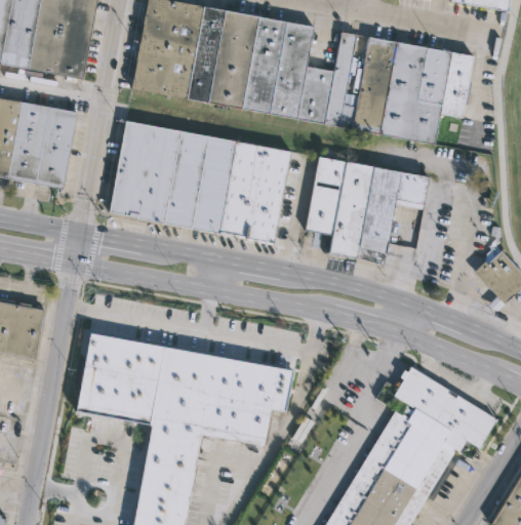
[(0,0),(95,0),(81,79),(0,64),(0,0)]
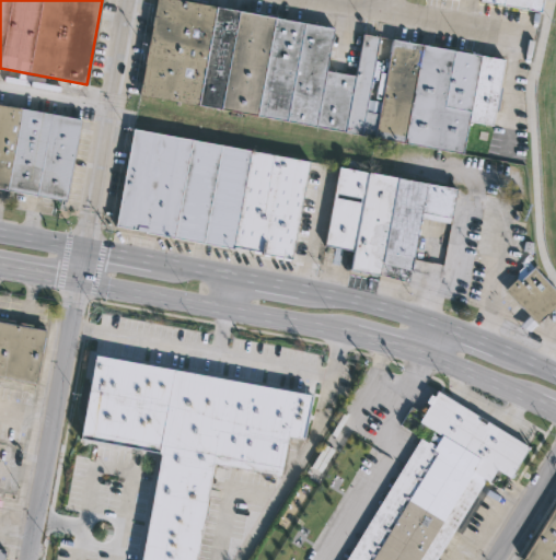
[(331,71),(357,76),(365,34),(380,37),(367,111),(380,114),(394,38),(506,59),(494,125),(485,124),(483,135),(468,131),(464,154),(377,138),(377,135),(363,132),(363,135),(139,93),(154,0),(190,0),(334,27),(326,70),(331,71)]
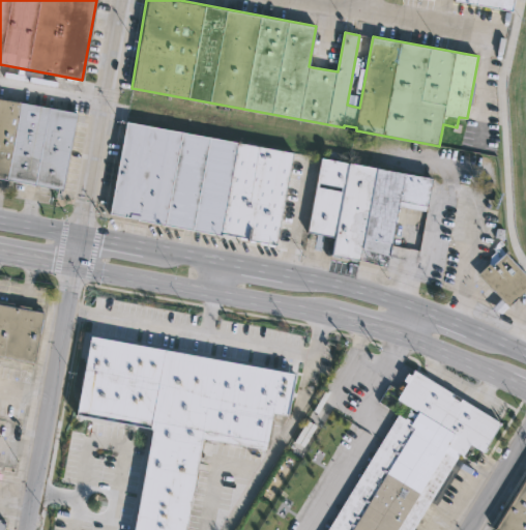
[(516,0),(514,11),(455,0),(516,0)]
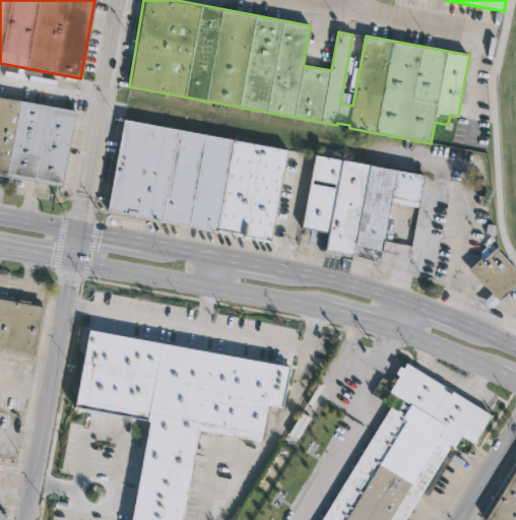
[(0,96),(79,112),(66,188),(0,175),(0,96)]
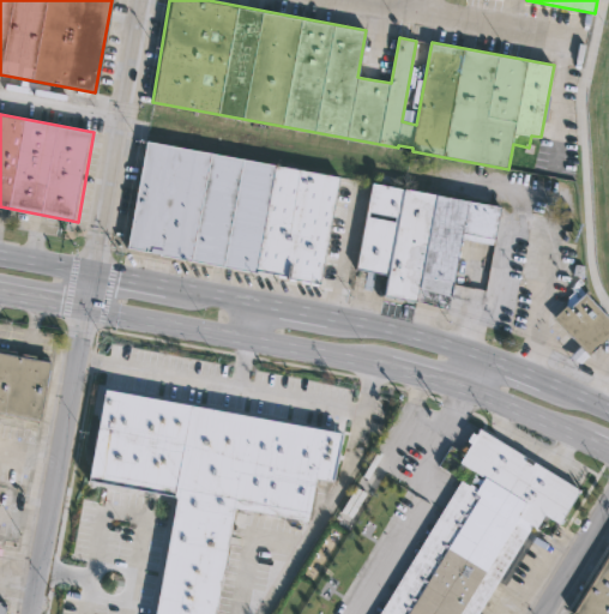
[(341,176),(320,286),(127,248),(148,139),(341,176)]
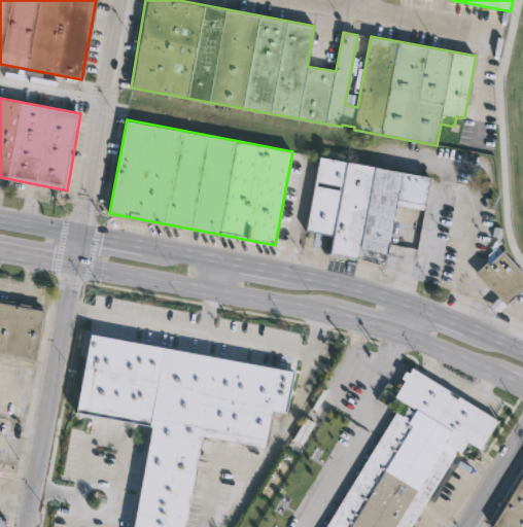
[(336,237),(308,232),(322,156),(350,162),(336,237)]
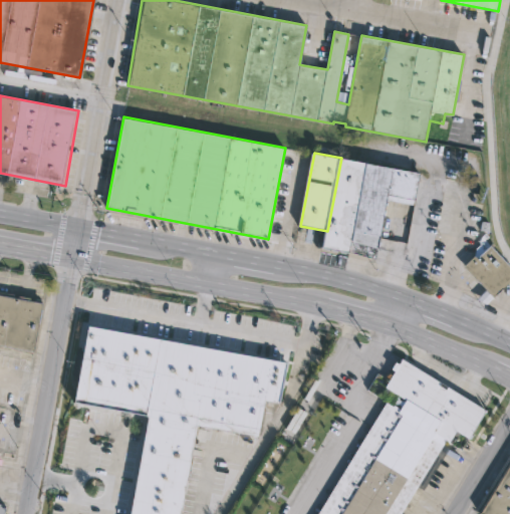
[(341,158),(422,174),(417,201),(391,195),(377,259),(323,249),(327,231),(341,158)]
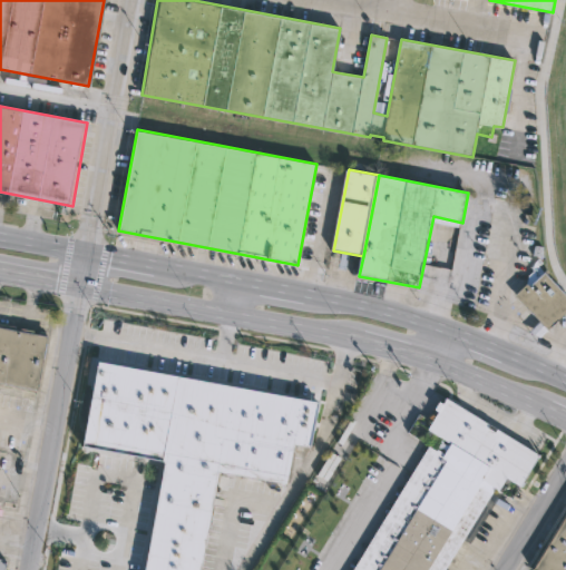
[(542,265),(547,271),(549,268),(552,272),(549,274),(565,292),(565,312),(546,332),(543,336),(532,331),(536,326),(542,321),(517,294),(529,283),(530,284),(532,275),(537,269),(536,268),(538,262),(542,258),(546,263),(542,265)]
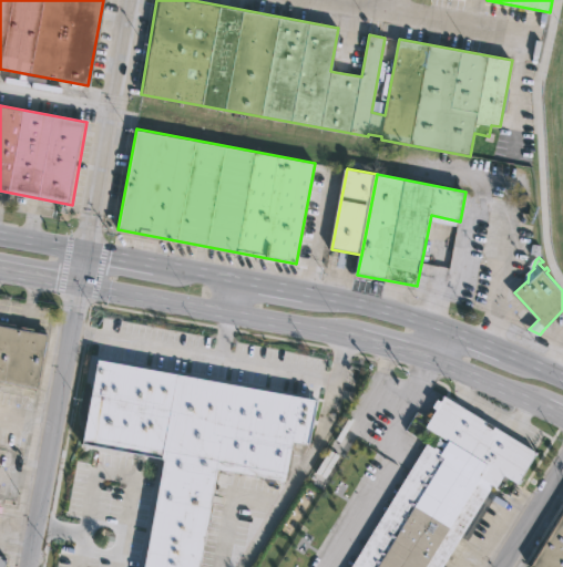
[(0,566),(0,325),(1,321),(18,325),(17,328),(21,328),(22,326),(36,328),(36,331),(40,332),(41,328),(49,330),(38,388),(0,380),(0,555),(7,557),(4,566),(0,566)]
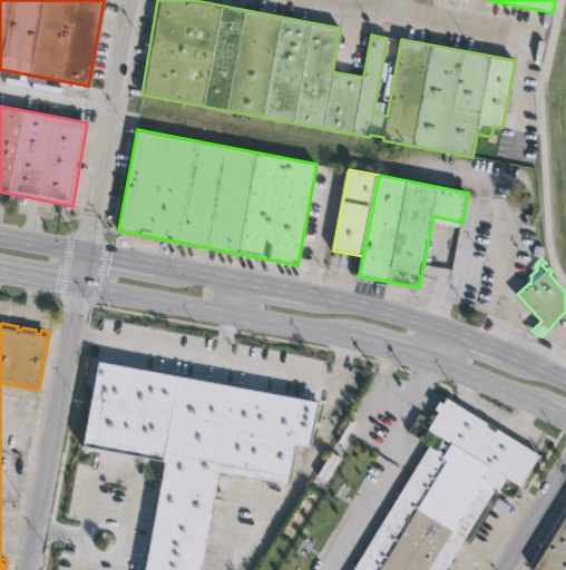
[(320,403),(311,449),(295,445),(288,484),(220,472),(201,569),(145,569),(166,462),(81,446),(97,361),(320,403)]
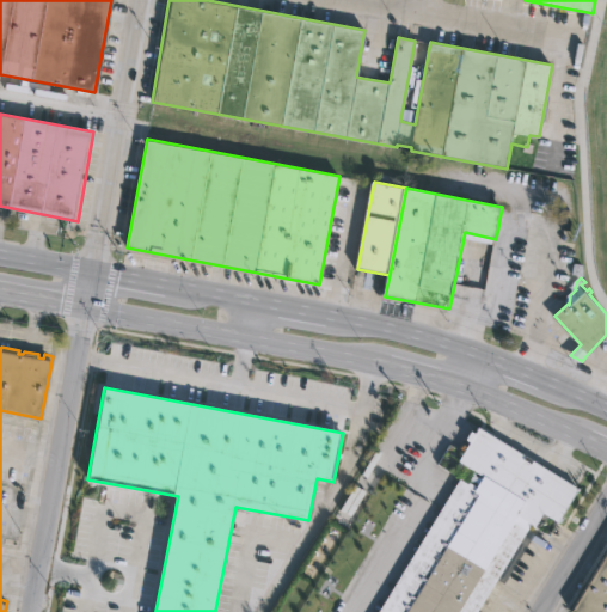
[(480,429),(525,457),(526,456),(534,460),(533,463),(577,490),(558,522),(543,513),(534,527),(532,525),(528,530),(535,534),(486,611),(379,611),(460,479),(468,484),(476,472),(459,461),(479,428),(480,429)]
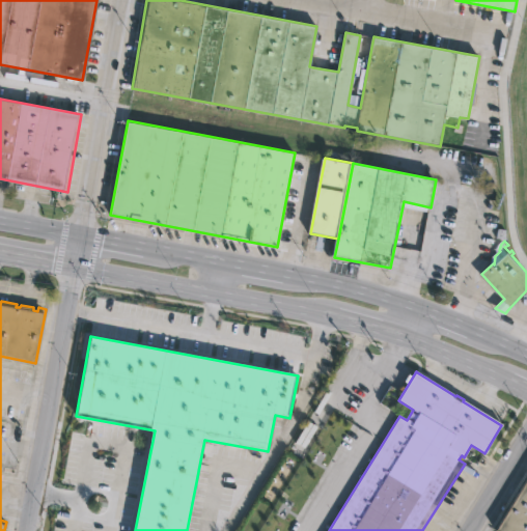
[(526,530),(496,530),(526,480),(526,530)]
